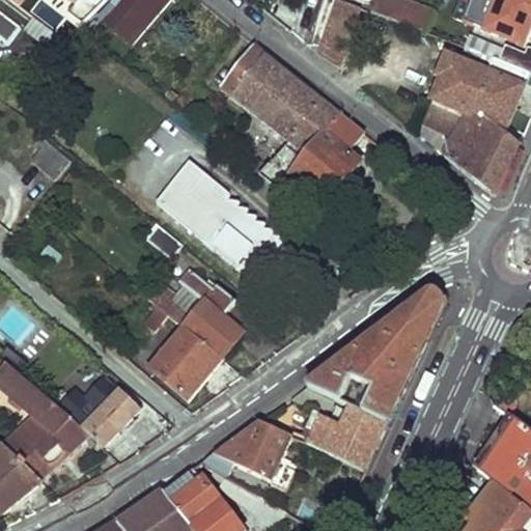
[(50,0),(47,0),(32,21),(53,35),(68,12),(50,0)]
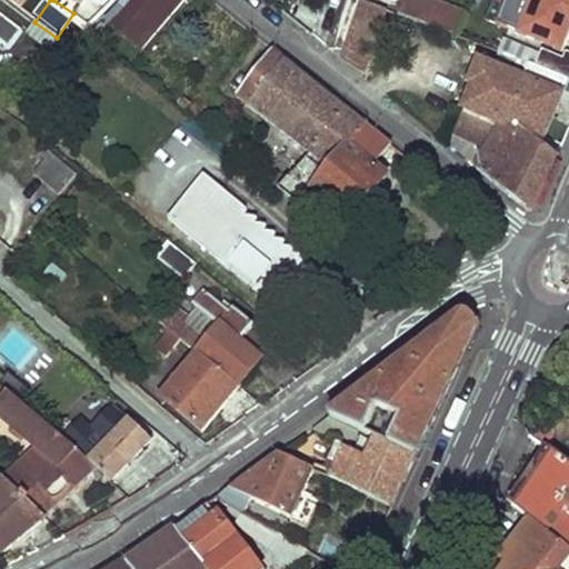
[(127,0),(110,20),(142,48),(170,16),(181,0),(127,0)]
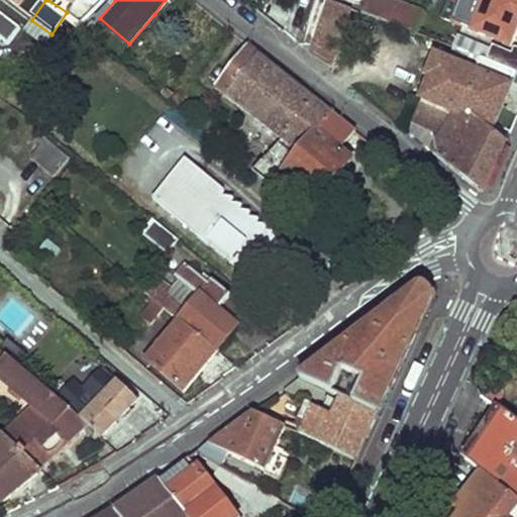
[(158,17),(167,25),(181,7),(172,0),(165,0),(154,14),(158,17)]
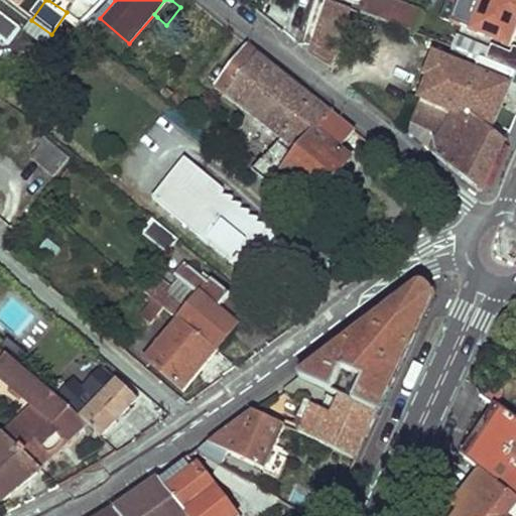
[(389,23),(397,3),(387,0),(364,0),(360,12),(389,23)]
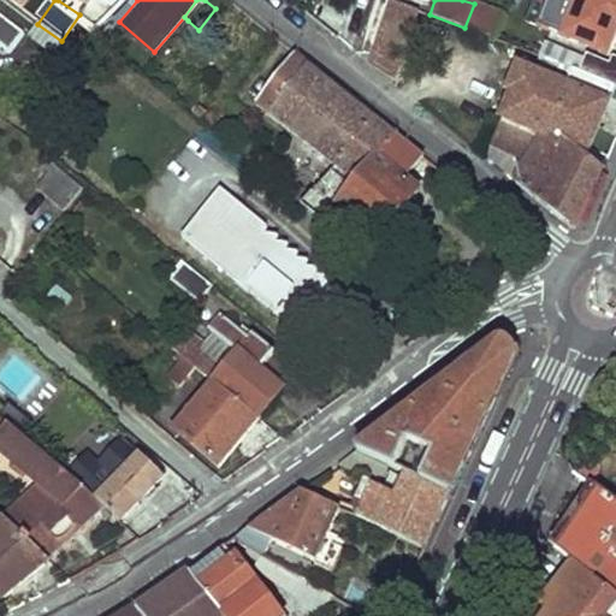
[(615,0),(580,0),(564,39),(609,55),(615,33),(615,0)]
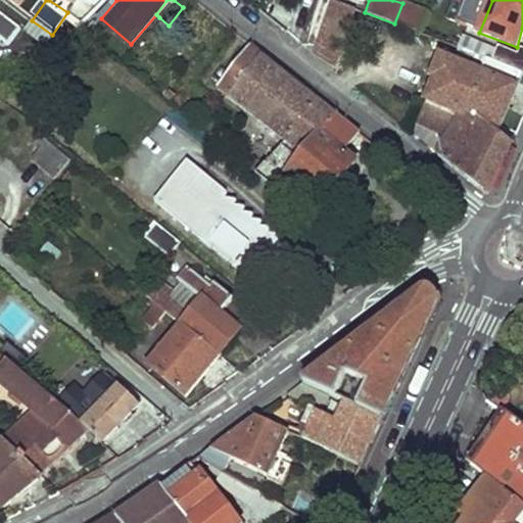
[(315,54),(335,70),(359,10),(335,2),(315,54)]
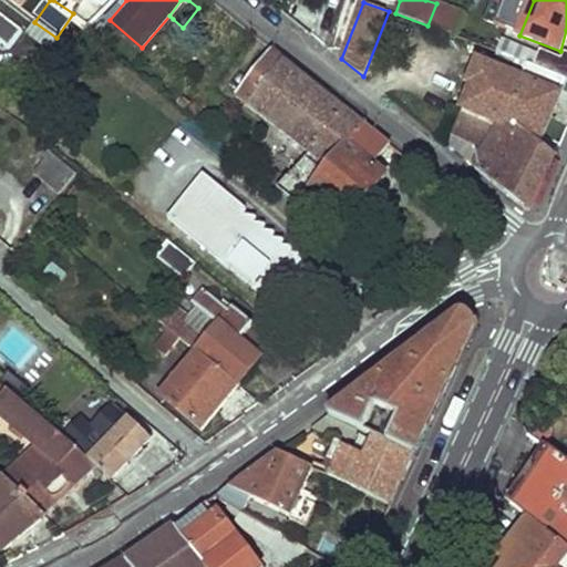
[(428,26),(456,38),(464,12),(436,3),(428,26)]
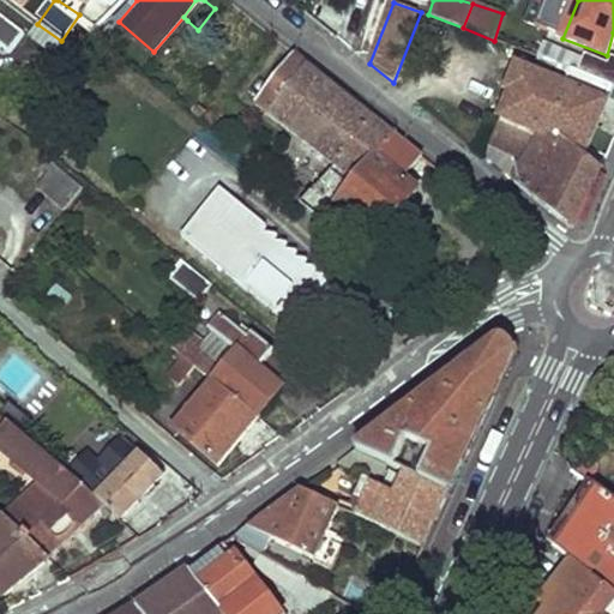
[(0,44),(12,54),(28,36),(0,14),(0,44)]
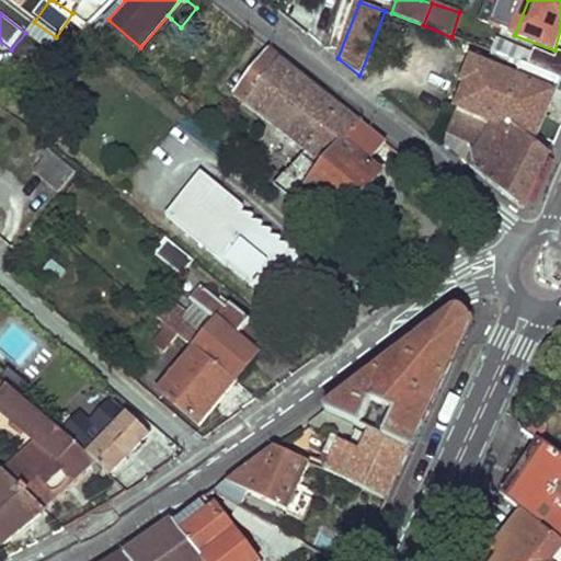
[(512,59),(530,67),(535,57),(499,42),(494,53),(496,54),(512,59)]
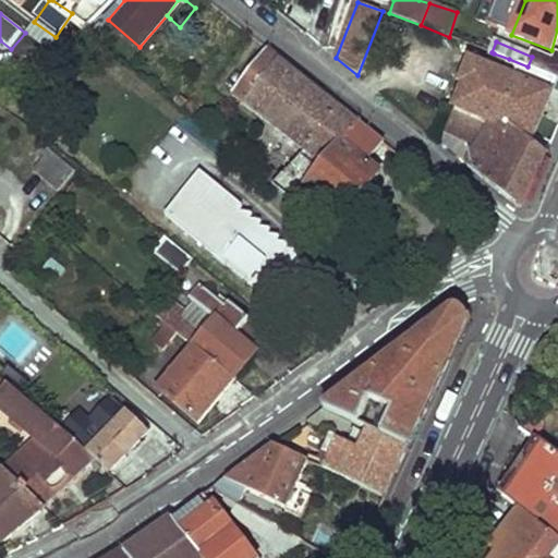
[(234,93),(302,149),(339,104),(269,49),(234,93)]
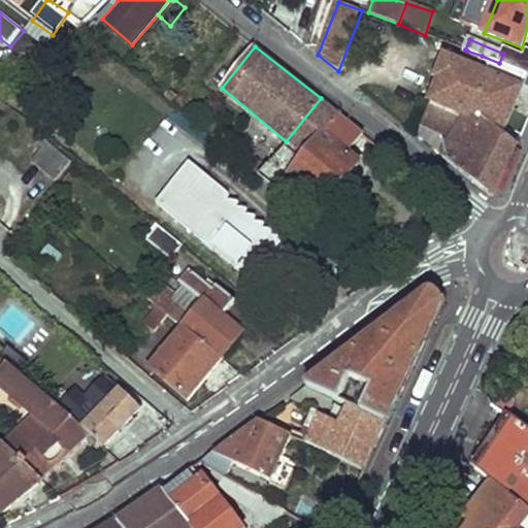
[(505,48),(503,54),(499,63),(527,73),(527,50),(524,55),(505,48)]
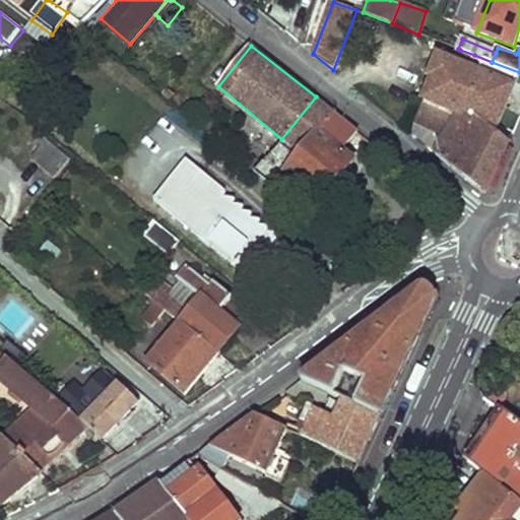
[(453,65),(481,78),(484,70),(471,63),(474,55),(460,50),(453,65)]
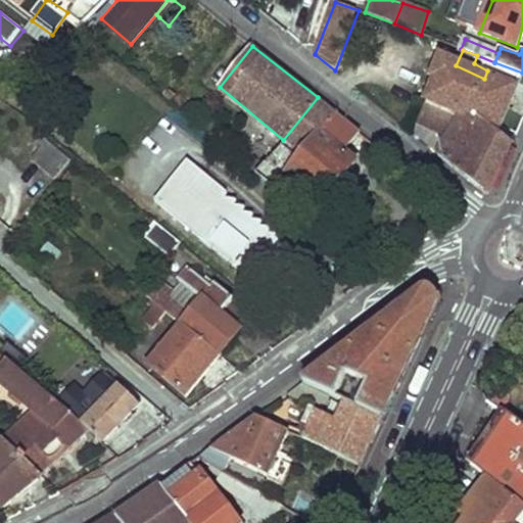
[(439,154),(488,194),(493,192),(505,167),(517,139),(502,126),(522,76),(522,73),(494,62),(477,55),(474,63),(487,70),(484,79),(456,65),(445,60),(428,104),(461,120),(448,140),(439,154)]
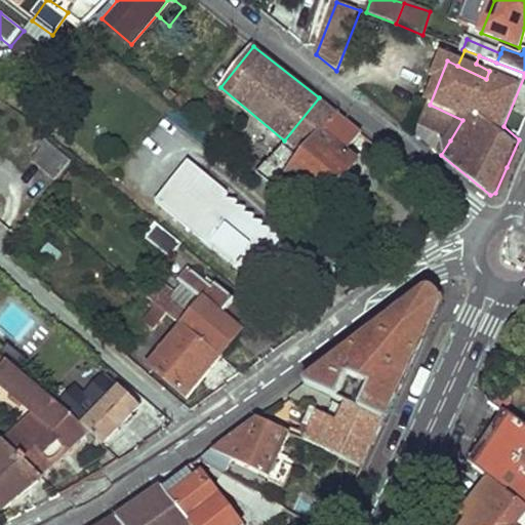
[(236,156),(276,190),(288,173),(323,130),(326,127),(337,113),(319,97),(284,140),(267,163),(245,146),(236,156)]
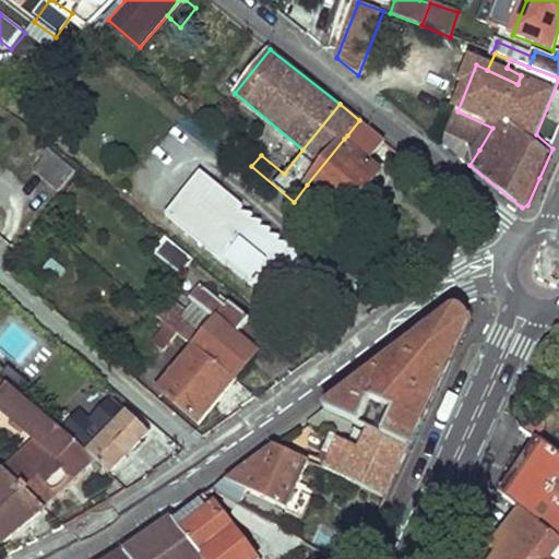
[(492,128),(458,111),(445,134),(479,150),(492,128)]
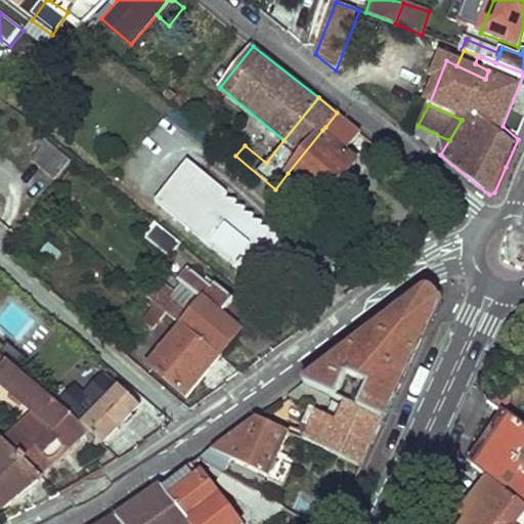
[(325,127),(348,146),(360,132),(337,113),(325,127)]
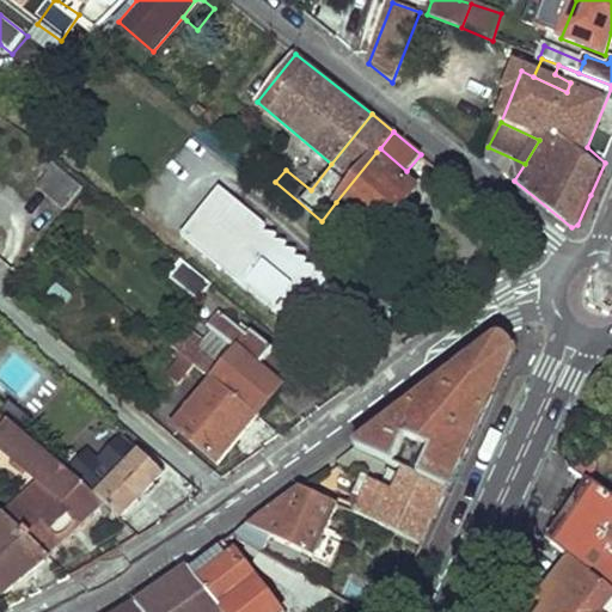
[(336,202),(378,238),(418,188),(377,152),(336,202)]
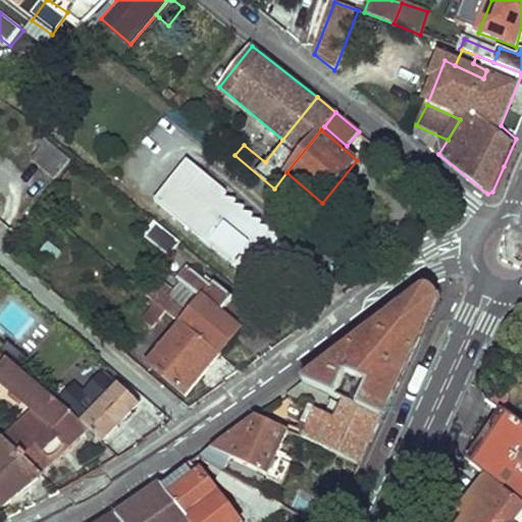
[(32,159),(57,179),(72,160),(46,141),(32,159)]
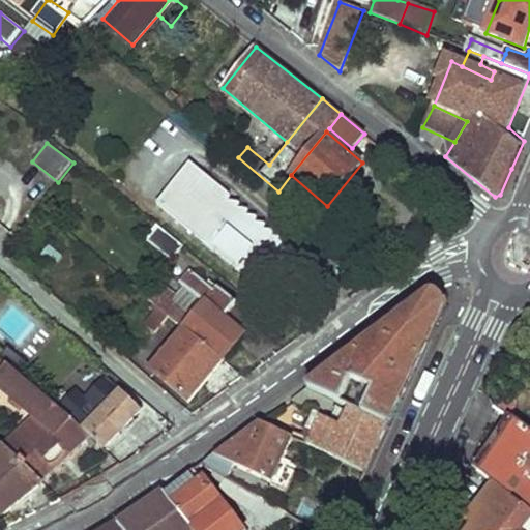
[(154,201),(267,293),(297,257),(281,242),(282,237),(274,238),(272,231),(267,231),(264,223),(258,224),(255,214),(248,215),(246,208),(240,210),(239,202),(230,201),(229,194),(188,160),(154,201)]
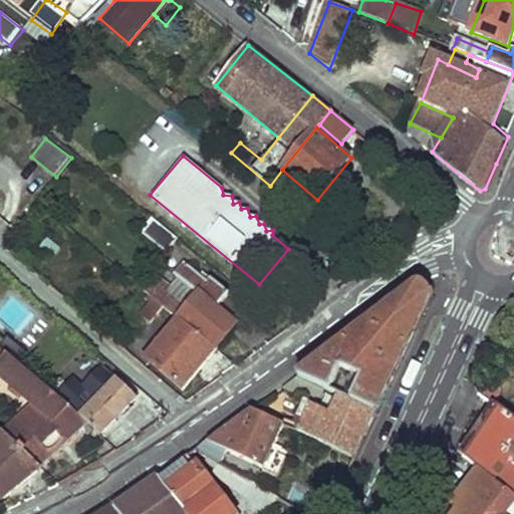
[(142,230),(165,249),(177,237),(153,216),(142,230)]
